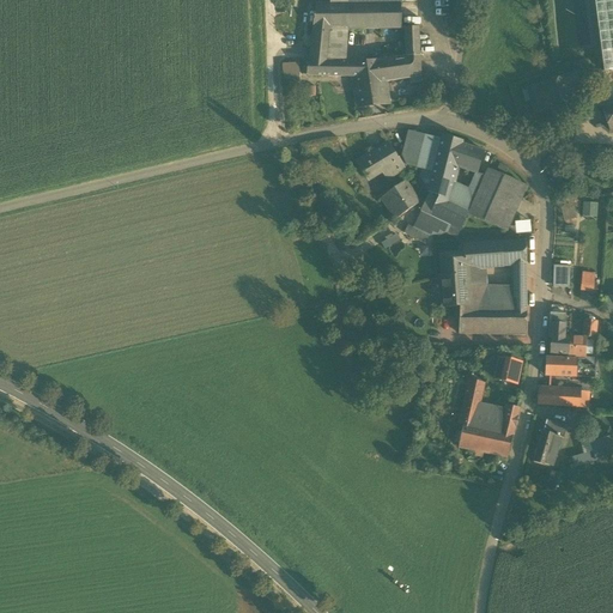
[(612,0),(594,0),(604,72),(612,71),(612,0)]
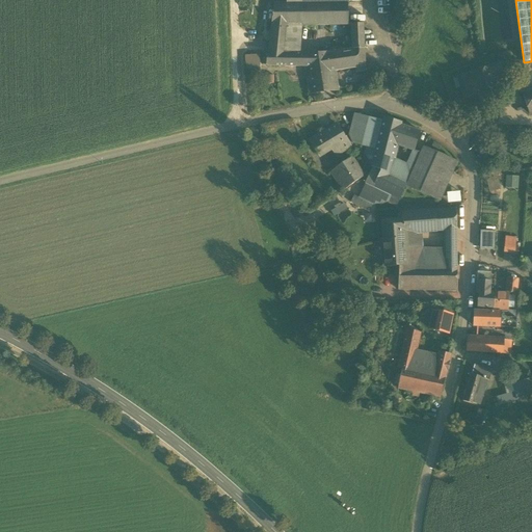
[(348,2),(290,3),(287,26),(292,26),(301,26),(348,25),(348,2)]
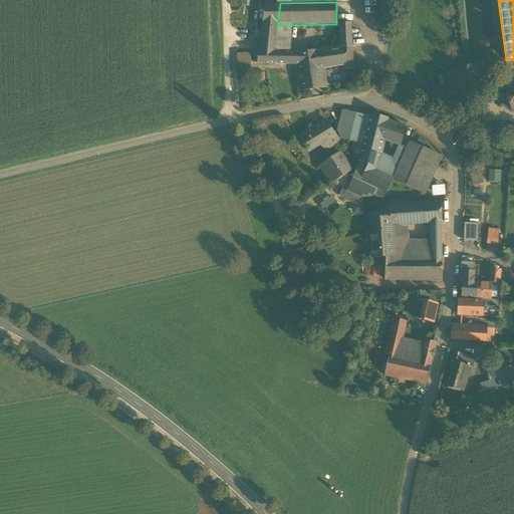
[(260,41),(277,25),(280,3),(278,3),(264,3),(260,41)]
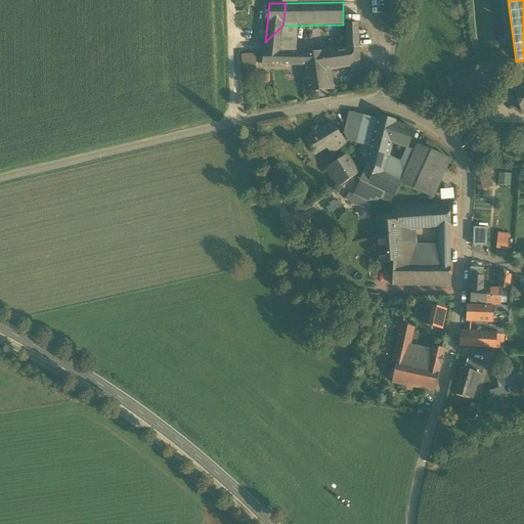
[(330,71),(349,68),(359,66),(359,53),(357,24),(346,25),(347,48),(326,51),(324,51),(306,54),(296,53),(279,52),(278,66),(301,66),(309,64),(310,73),(330,71)]
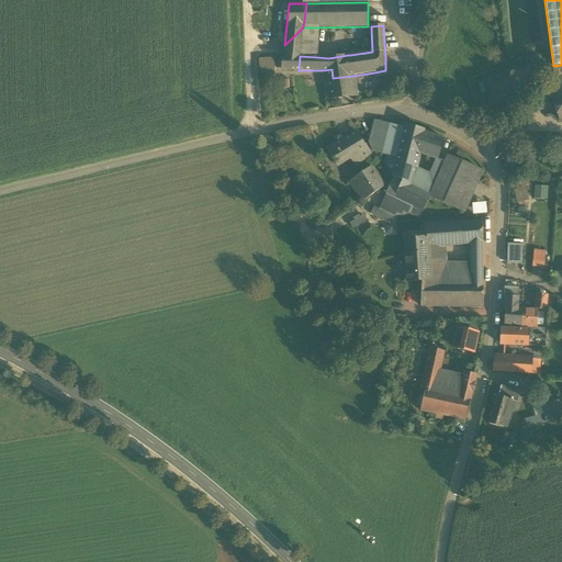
[(317,57),(318,27),(303,27),(300,55),(300,56),(317,57)]
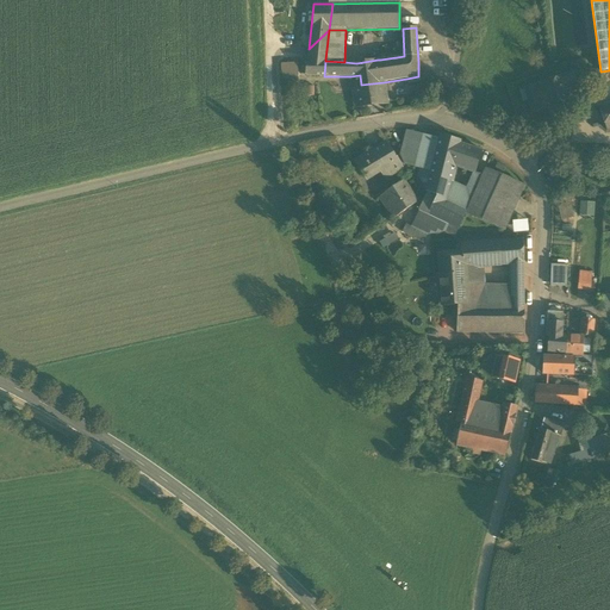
[(309,56),(325,60),(309,49),(309,56)]
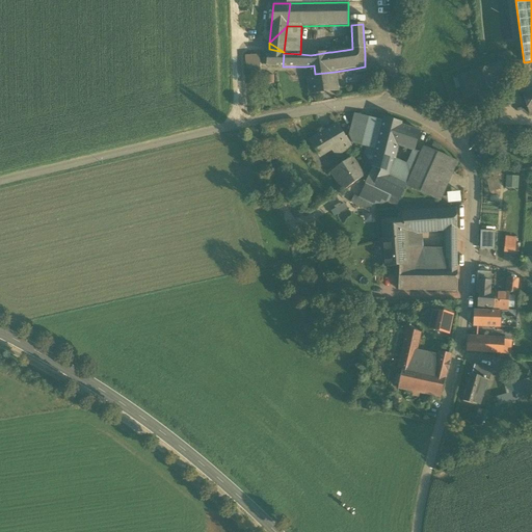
[(267,67),(283,67),(284,53),(284,52),(269,49),(267,67)]
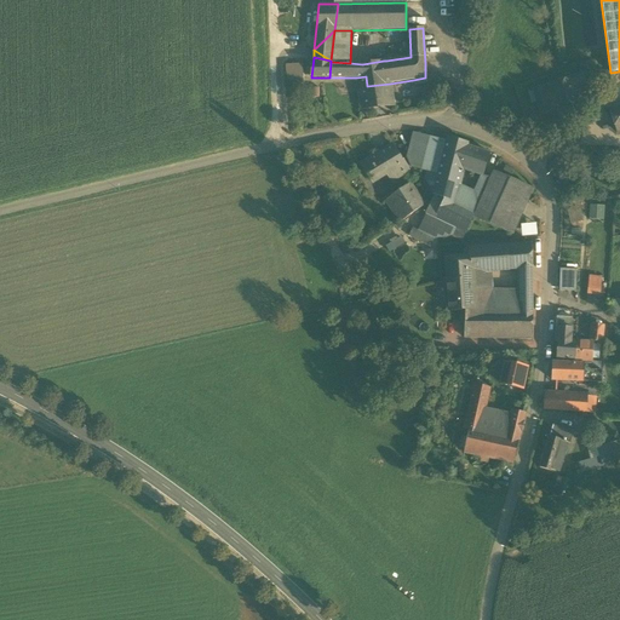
[(285,64),(286,82),(303,81),(302,63),(285,64)]
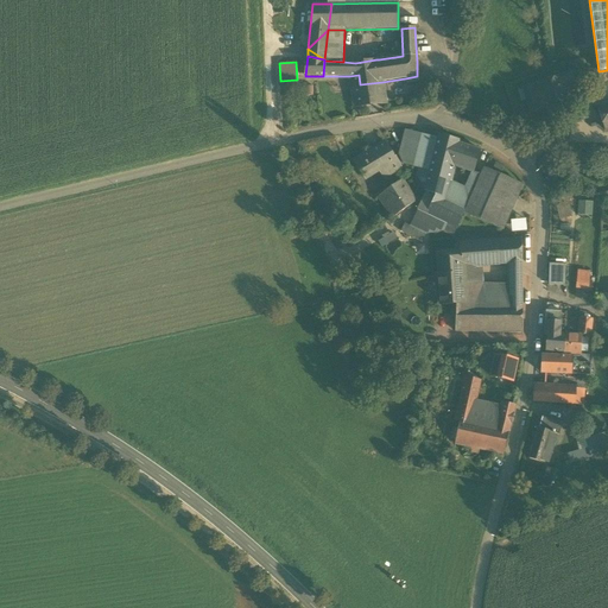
[(559,76),(565,93),(567,93),(576,89),(570,73),(559,76)]
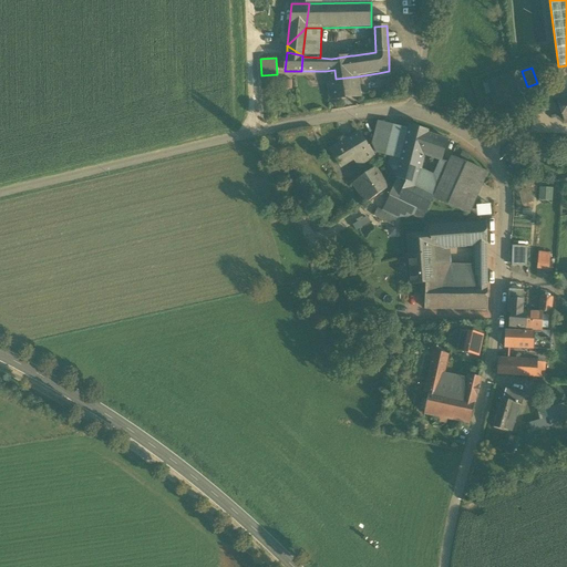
[(360,96),(357,76),(336,79),(334,70),(326,71),(330,100),(360,96)]
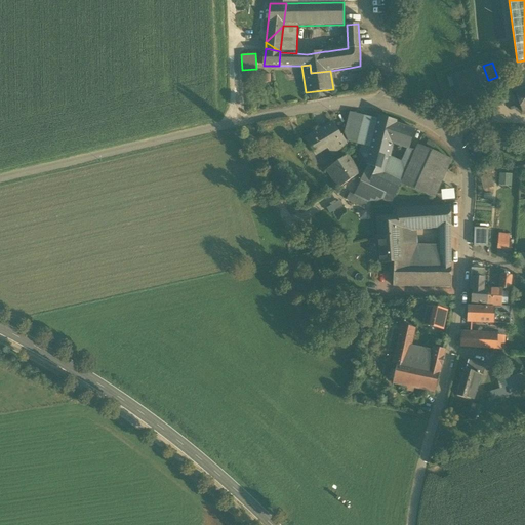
[(454,87),(458,97),(475,91),(476,94),(487,90),(484,81),(488,80),(483,66),(455,76),(458,85),(454,87)]
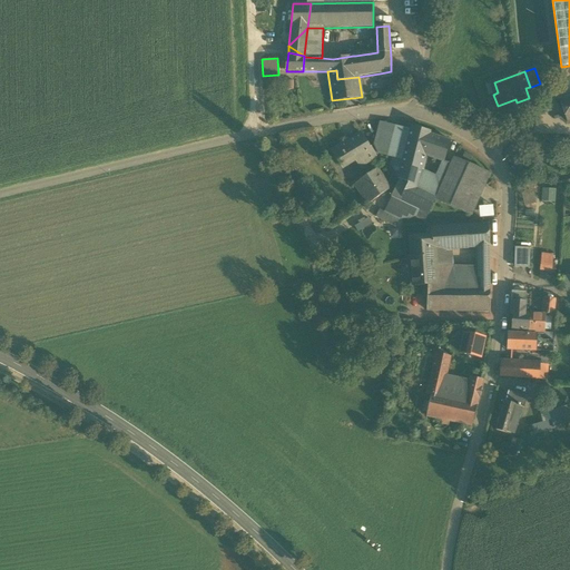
[(498,92),(494,82),(484,86),(489,96),(493,95),(498,92)]
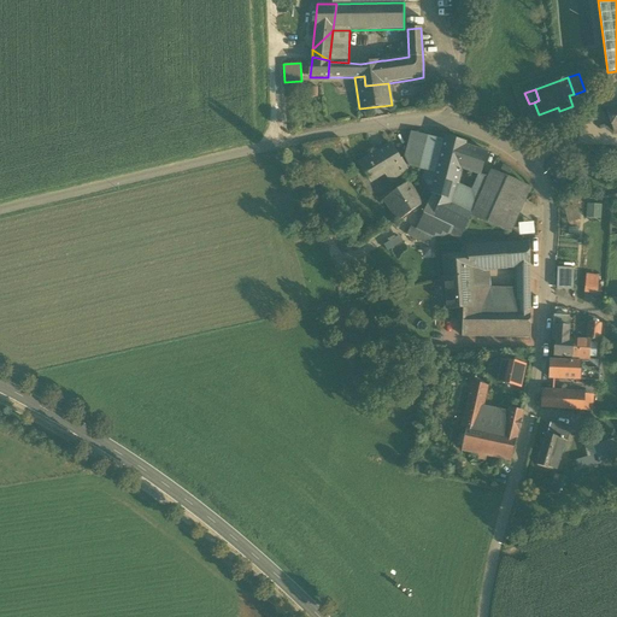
[(616,105),(606,109),(615,133),(616,131),(616,105)]
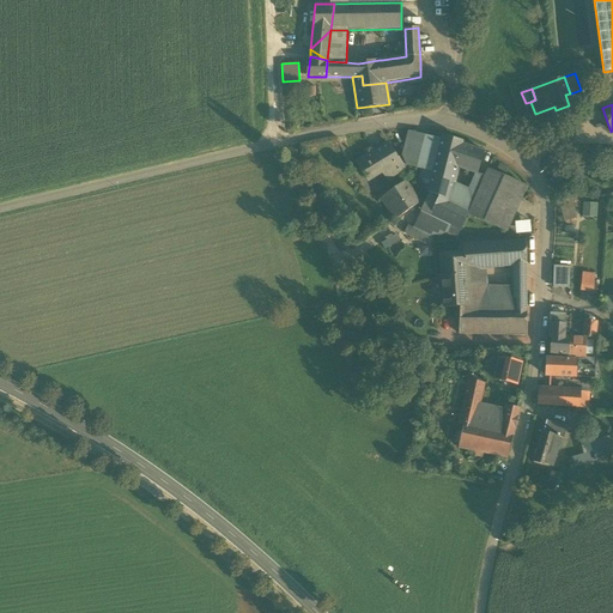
[(418,169),(423,170),(434,173),(436,161),(442,139),(426,135),(426,138),(408,133),(404,155),(407,164),(419,168),(418,169)]
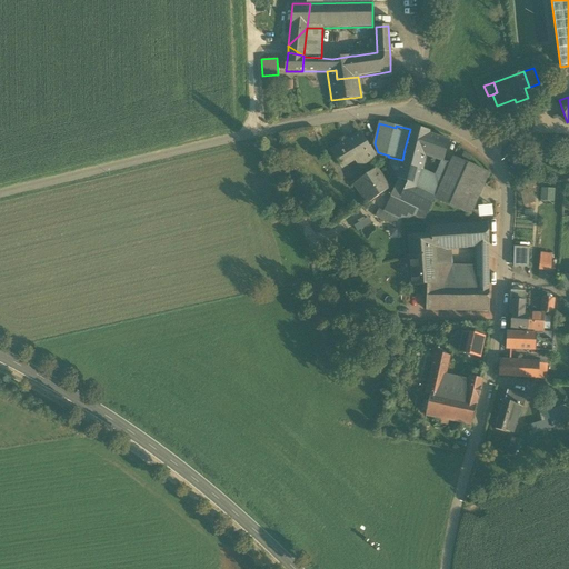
[(410,129),(405,149),(423,156),(441,161),(442,162),(442,161),(449,141),(429,135),(410,129)]
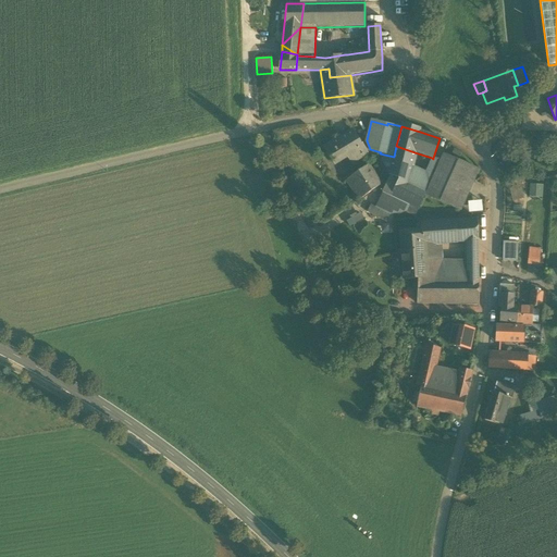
[(323,148),(333,162),(354,150),(360,160),(368,153),(362,145),(361,145),(353,131),(323,148)]
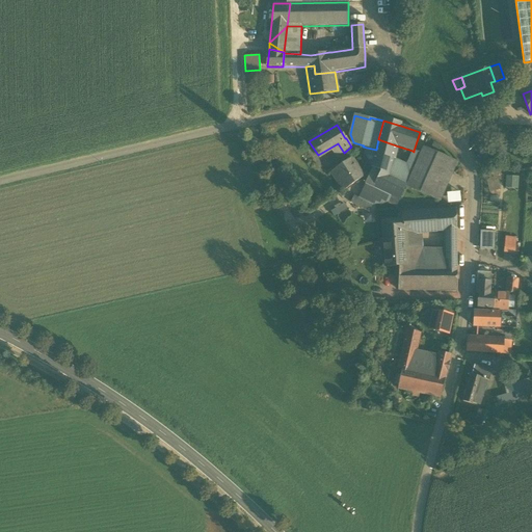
[(393,158),(396,145),(378,139),(376,150),(373,162),(371,167),(373,168),(373,167),(389,175),(393,158)]
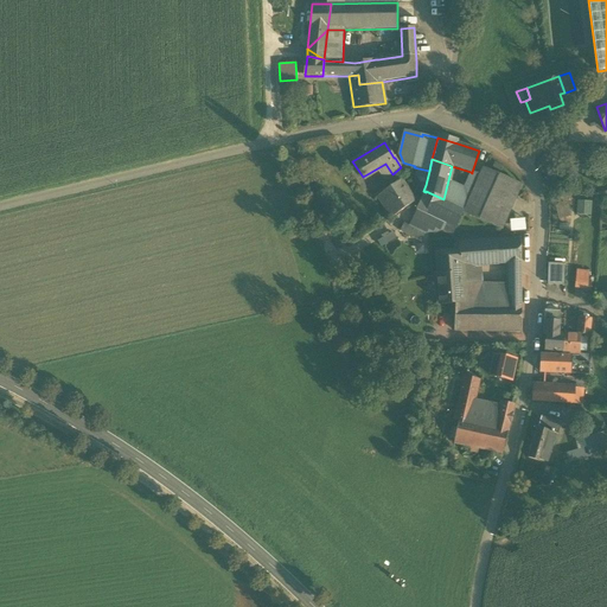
[(426,185),(429,171),(419,168),(416,176),(421,183),(426,185)]
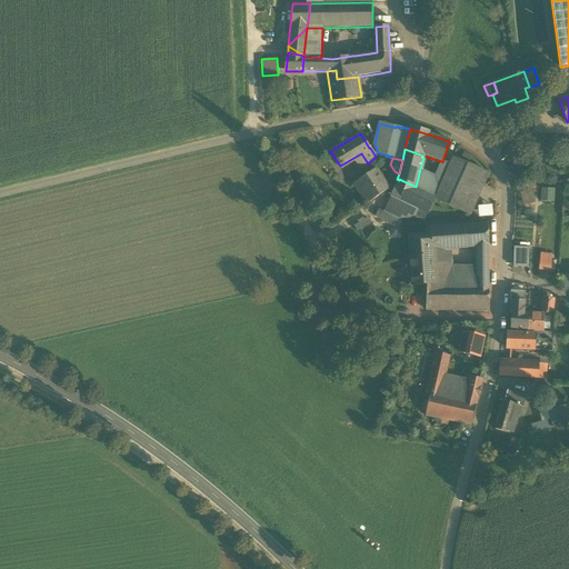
[(442,180),(436,197),(435,199),(465,212),(482,171),(452,158),(450,163),(442,180)]
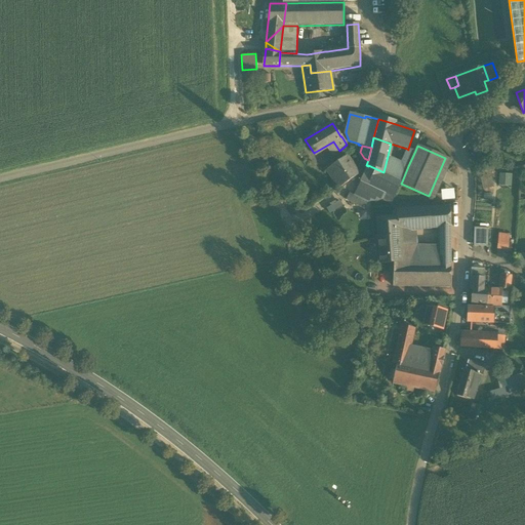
[(408,166),(415,151),(408,149),(408,150),(407,149),(401,162),(408,166)]
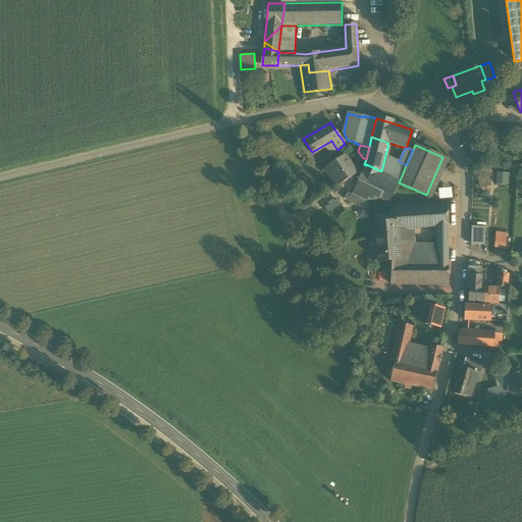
[(324,169),(336,188),(358,173),(346,154),(324,169)]
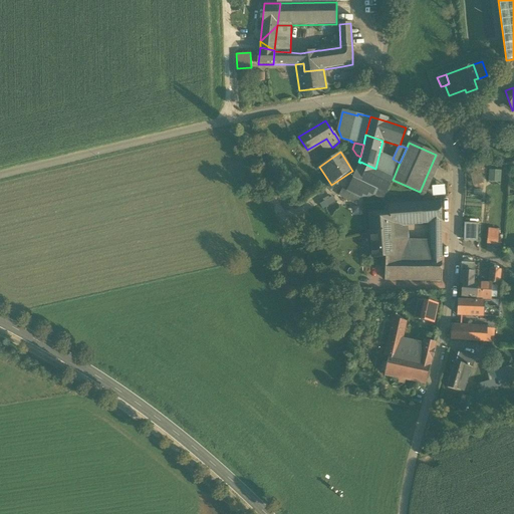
[(393,159),(379,153),(375,169),(394,178),(400,163),(393,159)]
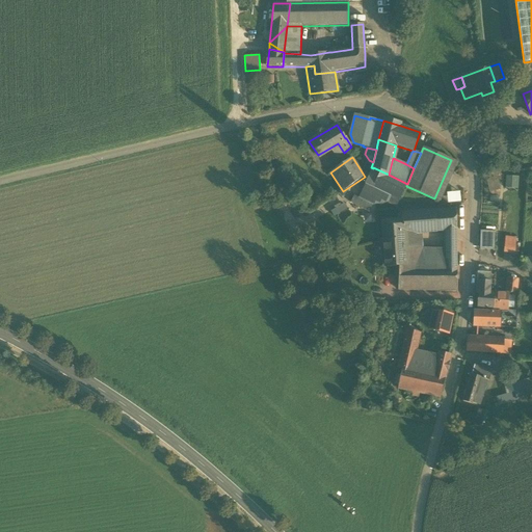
[(451,160),(434,198),(441,202),(457,163),(451,160)]
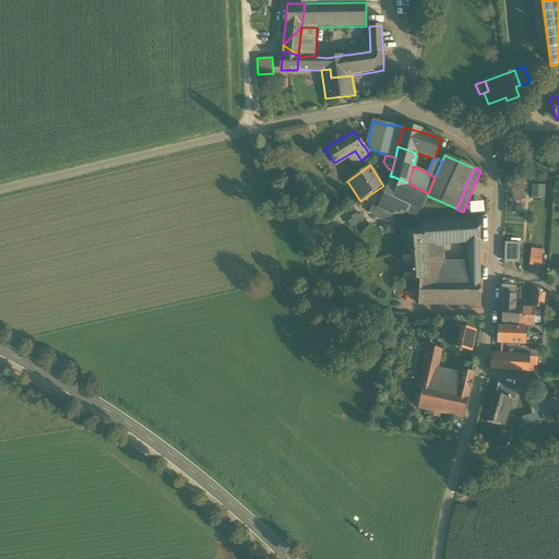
[(392,177),(384,193),(419,211),(427,195),(428,193),(408,183),(392,176),(392,177)]
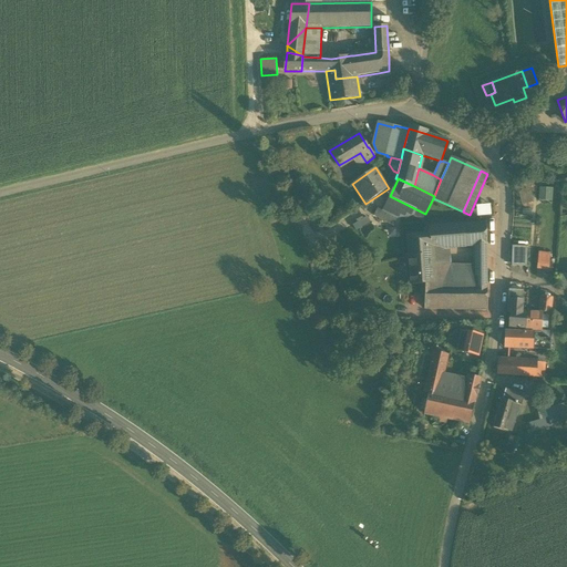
[(554,200),(555,188),(542,187),(540,200),(554,200)]
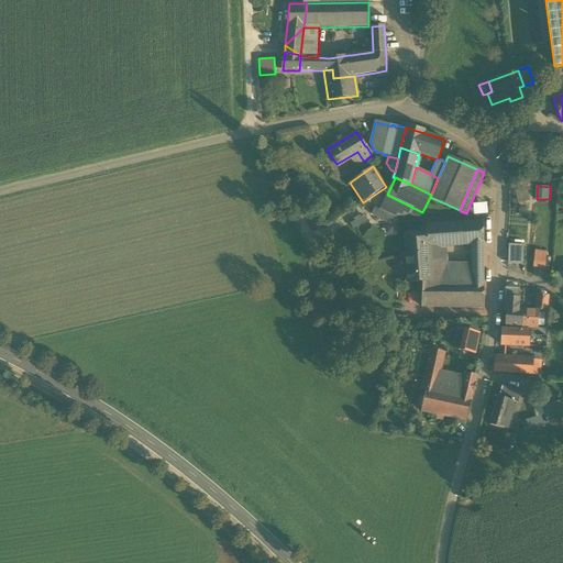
[(419,219),(422,212),(387,195),(384,201),(379,210),(394,217),(410,214),(419,219)]
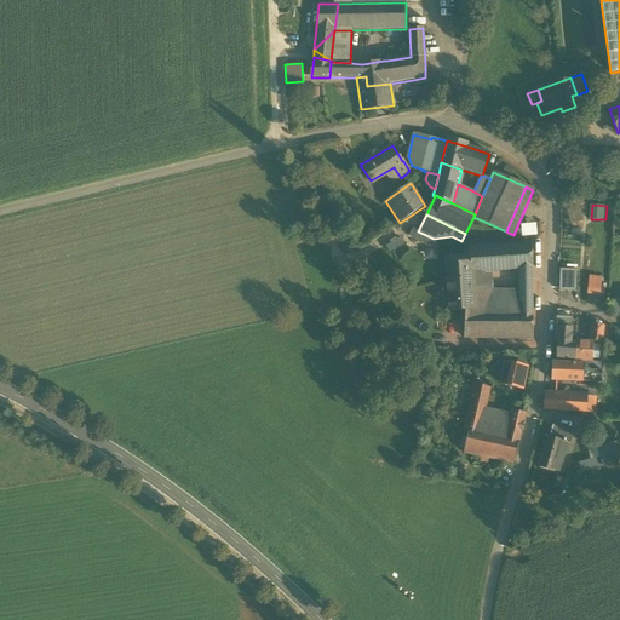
[(291,230),(293,240),(321,234),(319,224),(291,230)]
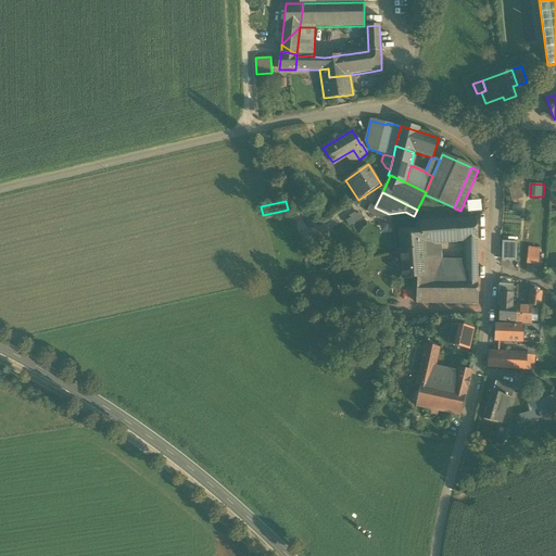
[(389,214),(375,207),(369,205),(366,212),(386,222),(389,214)]
